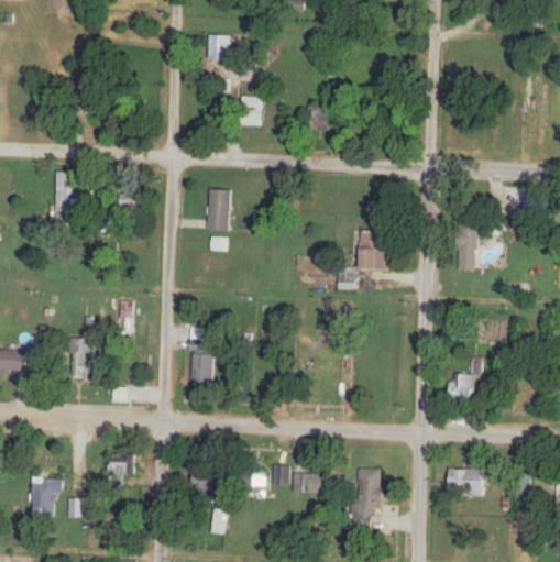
[(227,58),(227,34),(207,34),(207,58),(227,58)]
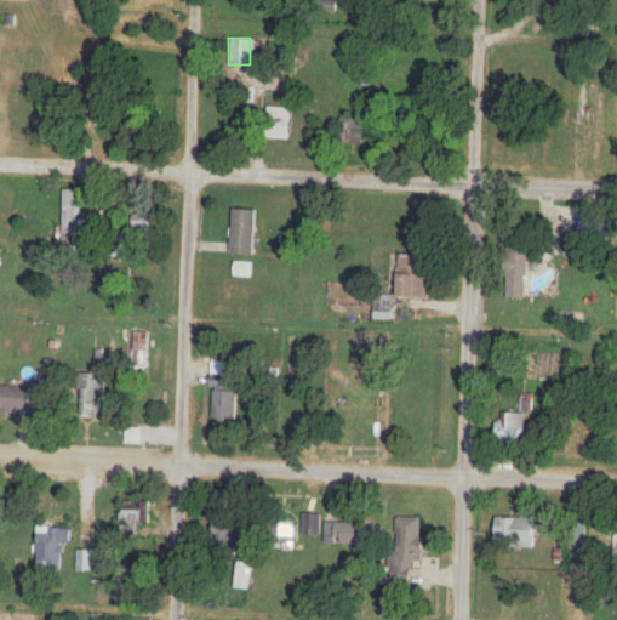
[(285,52),(275,52),(276,67),(286,66),(285,52)]
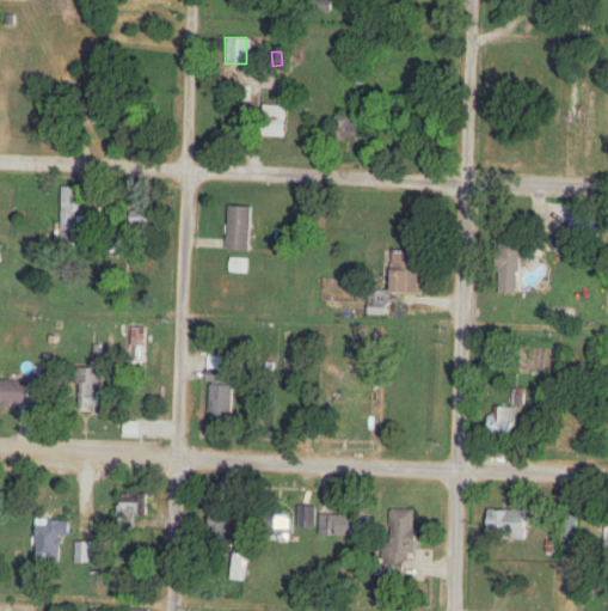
[(283,105),(263,105),(263,128),(283,128),(283,105)]
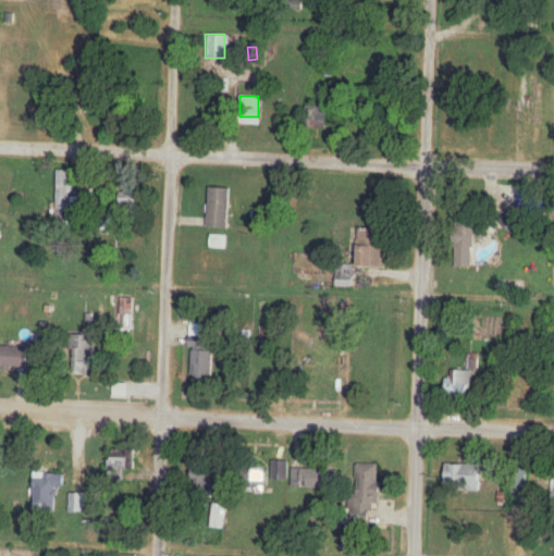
[(325,104),(303,104),(302,130),(325,130),(325,104)]
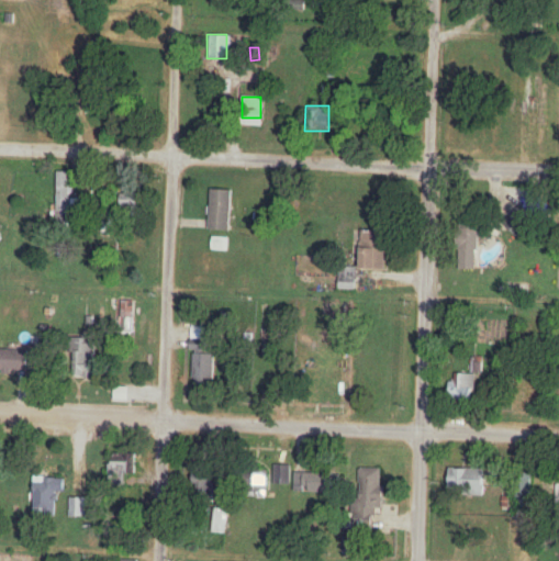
[(74,199),(67,199),(67,170),(53,170),(53,221),(74,221),(74,199)]
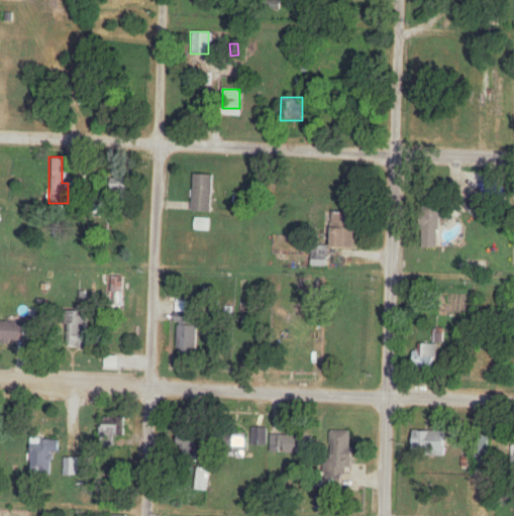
[(191,211),(211,211),(211,174),(191,174),(191,211)]
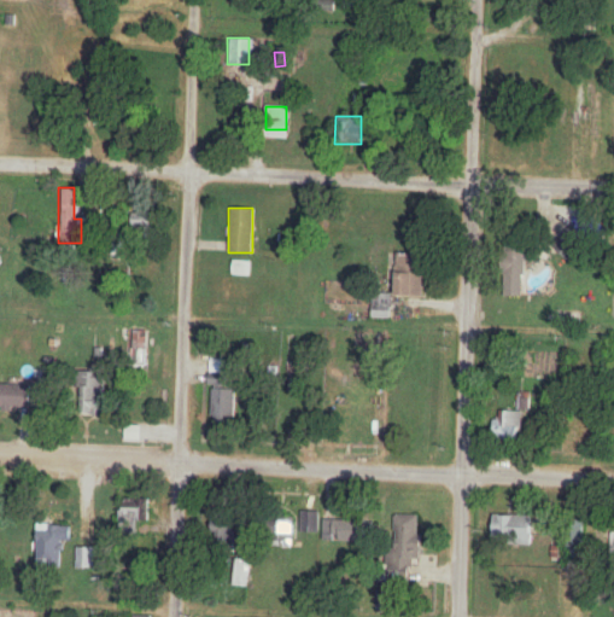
[(568,261),(588,238),(568,222),(549,245),(568,261)]
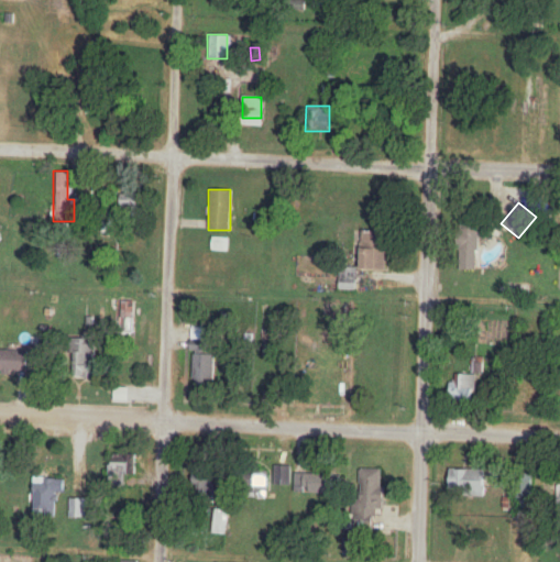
[(480,271),(480,209),(459,209),(459,271),(480,271)]
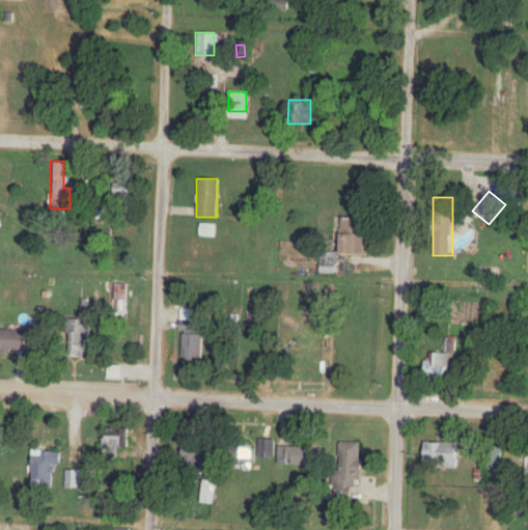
[(363,254),(363,214),(340,214),(340,254),(363,254)]
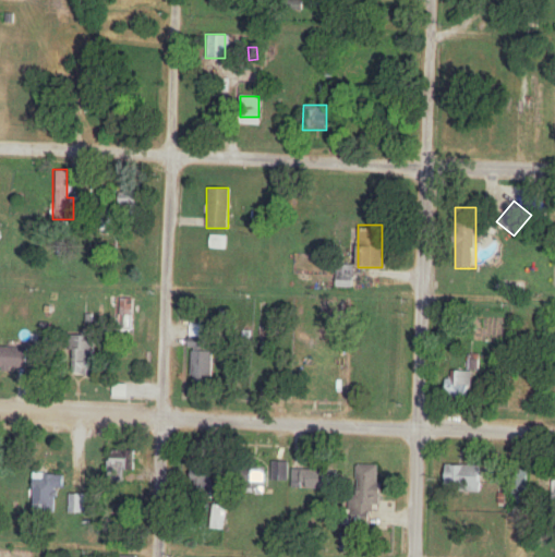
[(290,254),(290,273),(322,273),(322,254),(290,254)]
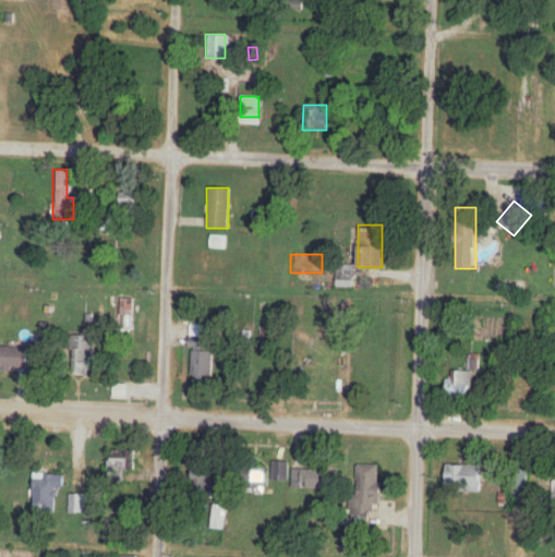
[(336,287),(350,287),(350,271),(336,271),(336,287)]
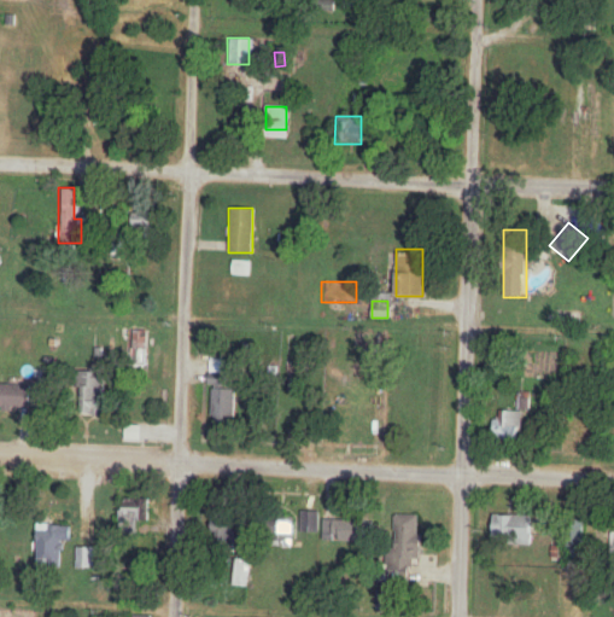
[(208,358),(208,418),(232,418),(232,377),(222,377),(222,358),(208,358)]
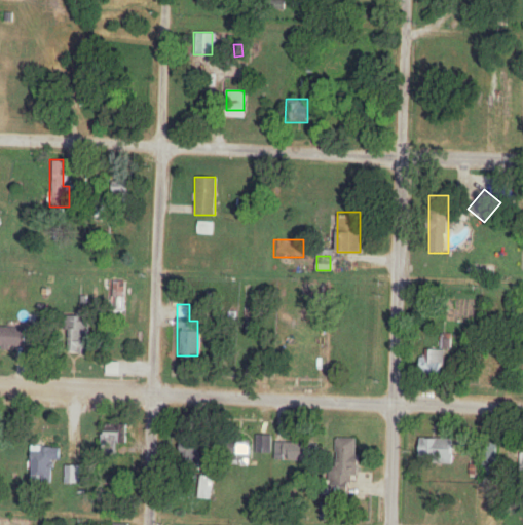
[(58,314),(57,352),(85,352),(85,314),(58,314)]
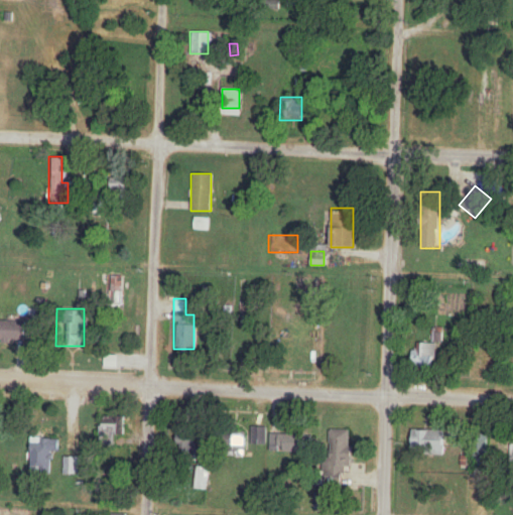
[(24,320),(0,319),(0,340),(24,341),(24,320)]
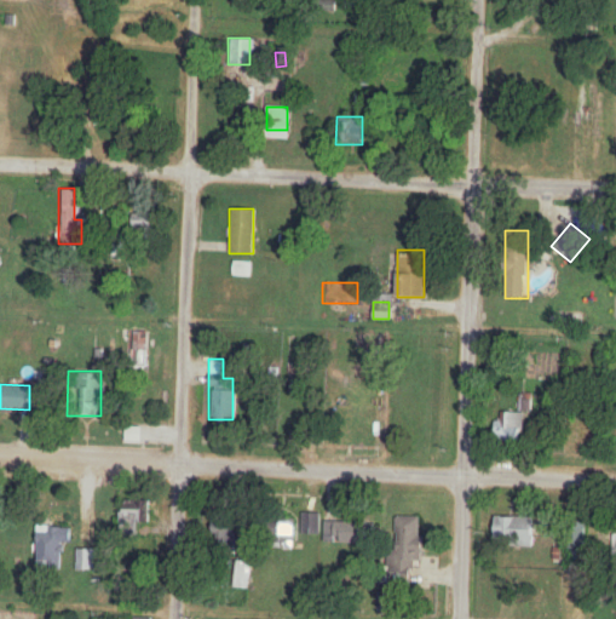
[(493,441),(522,441),(522,412),(493,412),(493,441)]
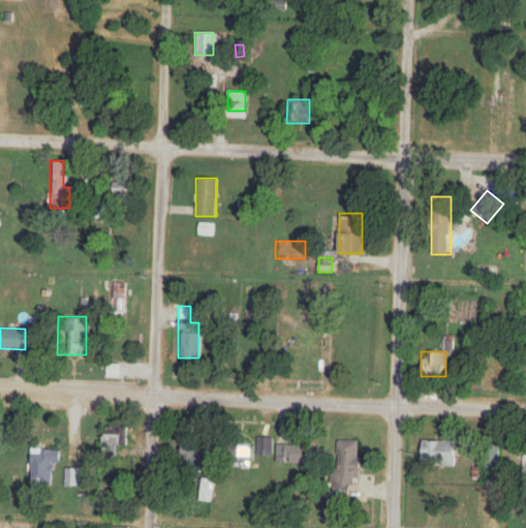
[(117,367),(105,367),(105,375),(117,375),(117,367)]
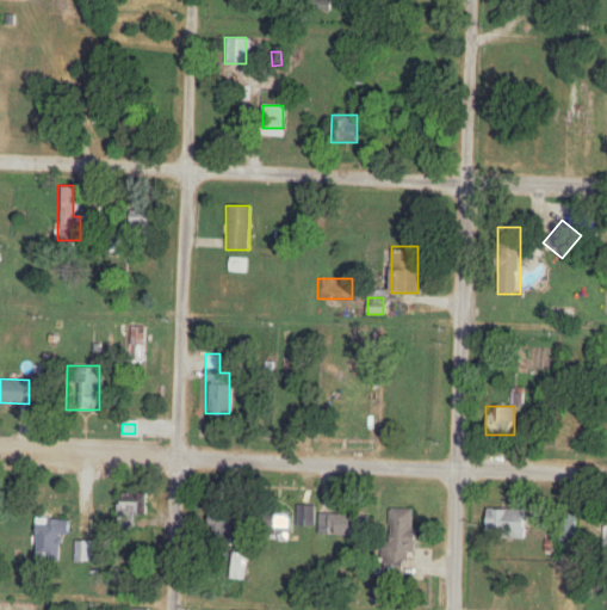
[(144,513),(146,491),(118,490),(117,527),(136,528),(136,513),(144,513)]
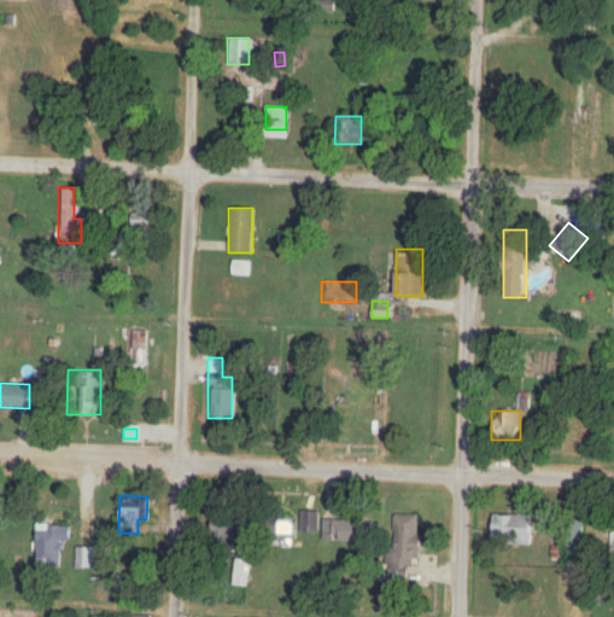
[(291,546),(291,511),(264,511),(264,546),(291,546)]
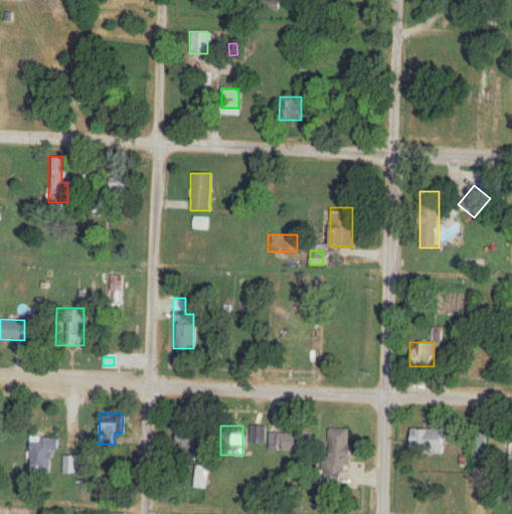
[(248,443),(263,443),(263,425),(248,425),(248,443)]
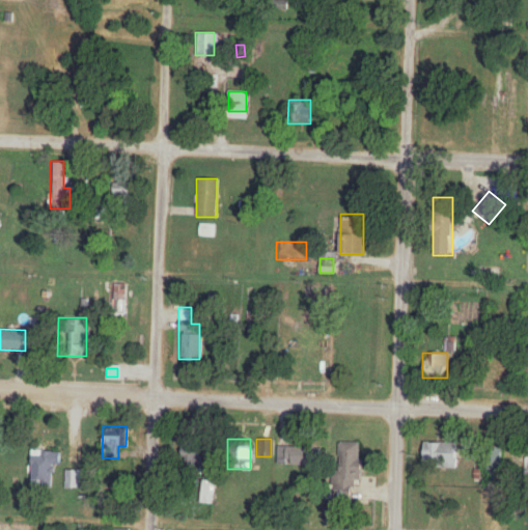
[(199,442),(179,442),(179,470),(199,470),(199,442)]
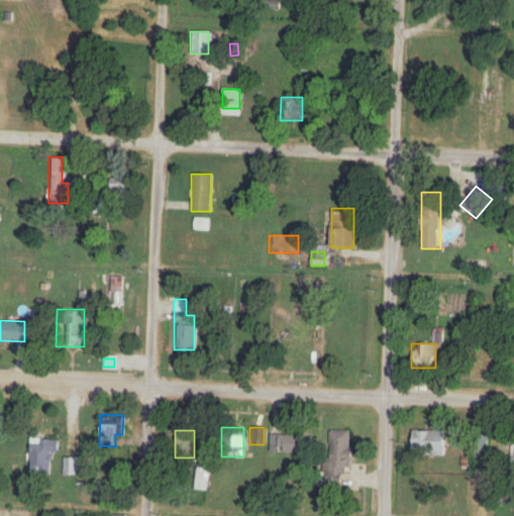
[(350,467),(350,430),(324,430),(324,485),(343,485),(343,466),(350,467)]
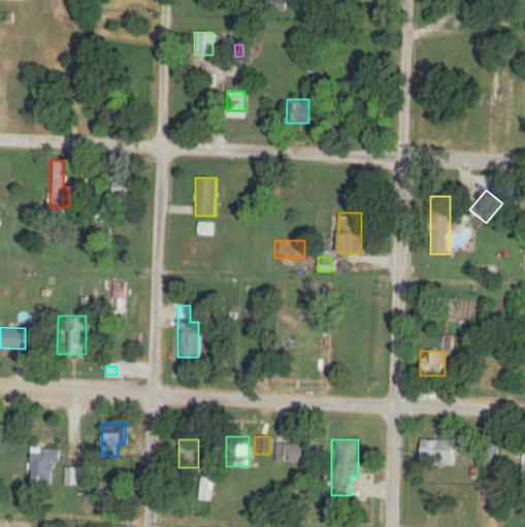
[(453,439),(420,439),(420,464),(453,464),(453,439)]
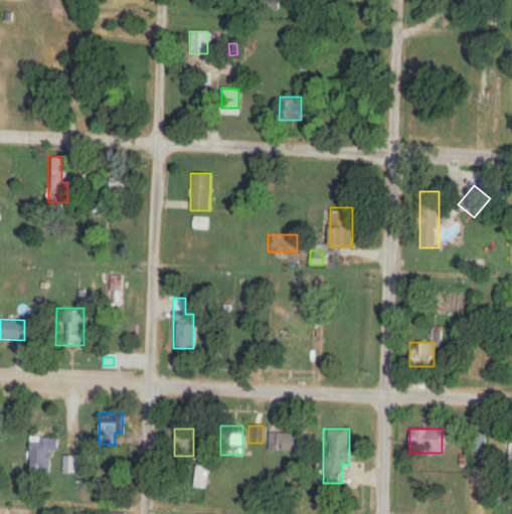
[(268,433),(268,452),(301,452),(301,433),(268,433)]
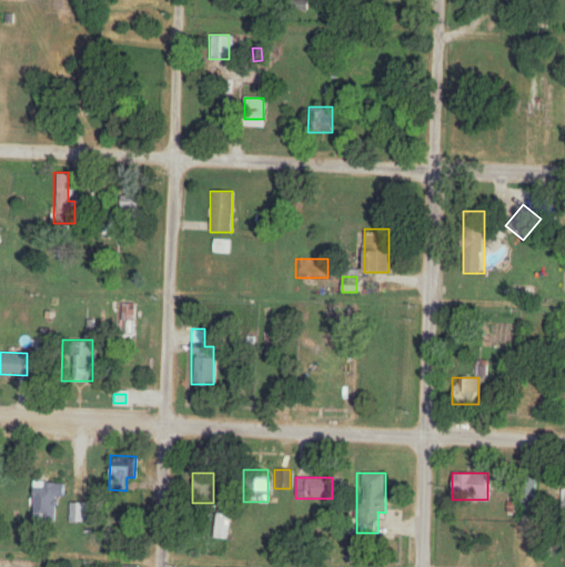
[(33,479),(31,523),(54,523),(56,496),(63,497),(63,481),(33,479)]
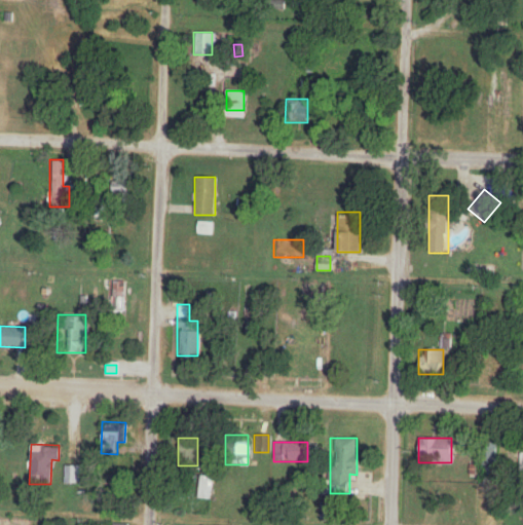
[(77,484),(77,465),(63,465),(63,484),(77,484)]
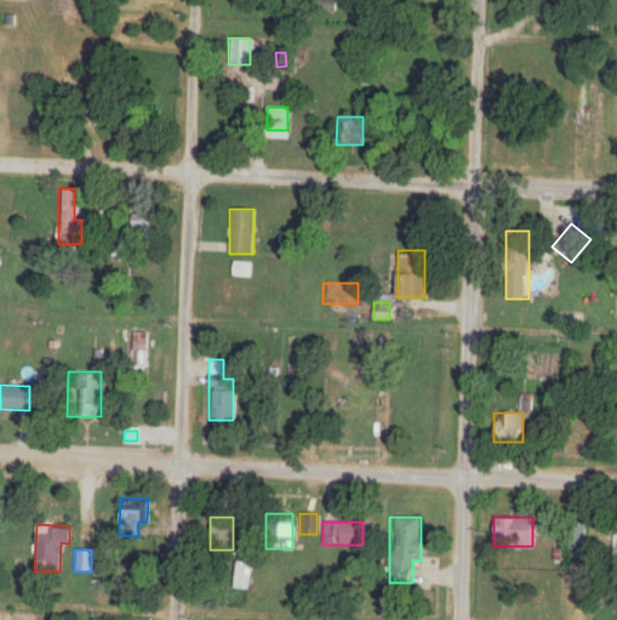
[(246,562),(232,562),(232,587),(246,587),(246,562)]
